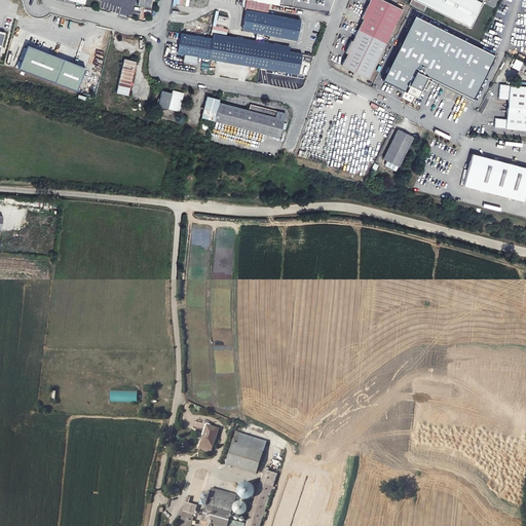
[(172,0),(172,8),(180,9),(181,0),(172,0)]
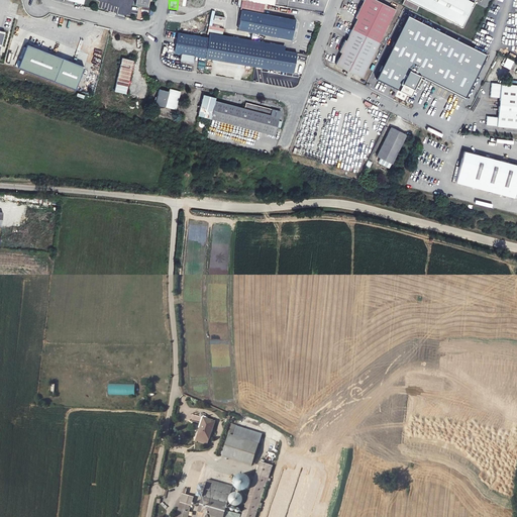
[(274,6),(275,0),(241,0),(239,10),(241,10),(263,14),(265,4),(274,6)]
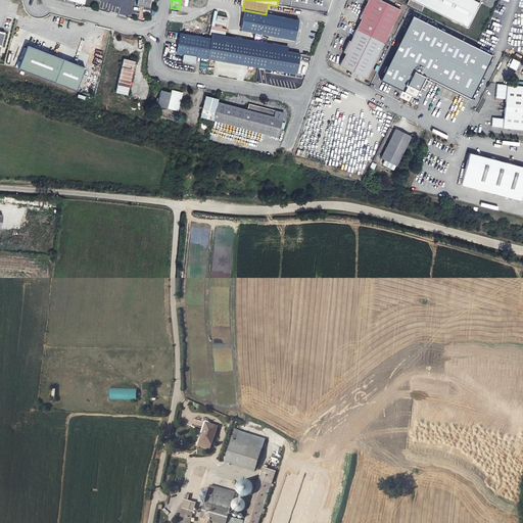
[(395,12),(371,0),(365,0),(355,20),(358,21),(346,44),(345,43),(339,54),(341,55),(336,67),(362,80),(395,12)]
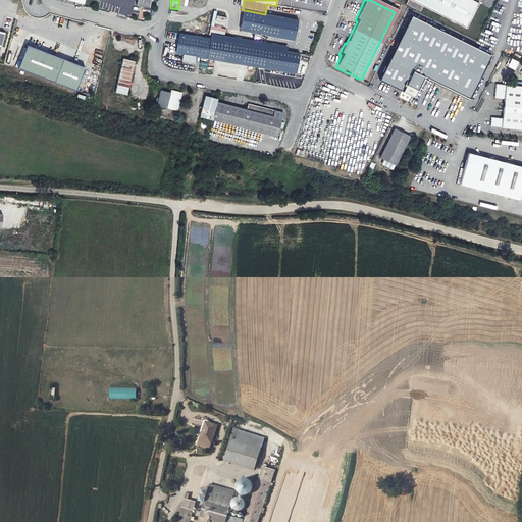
[(406,0),(404,4),(419,12),(421,7),(464,29),(477,0),(406,0)]
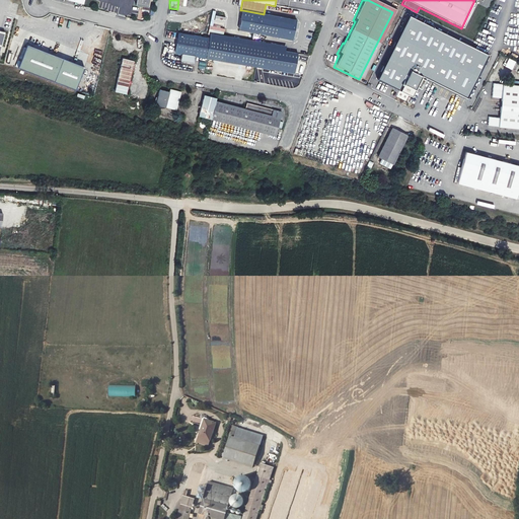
[(264,14),(242,10),(239,31),(251,33),(291,40),(294,20),(264,14)]
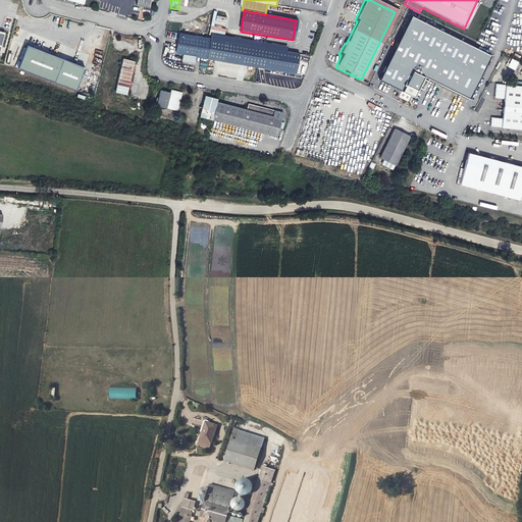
[(490,56),(414,17),(381,81),(417,98),(427,77),(469,99),(490,56)]
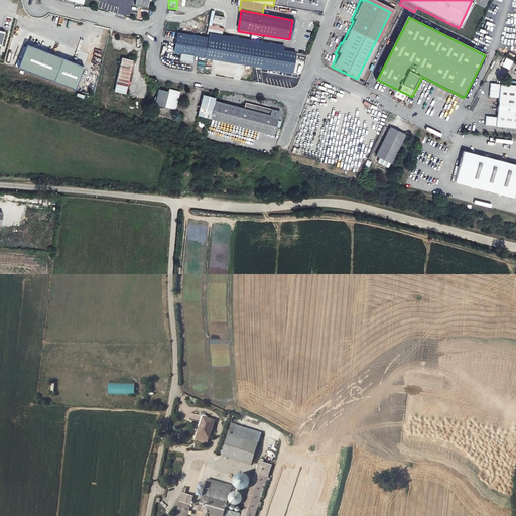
[(209,39),(176,33),(172,53),(179,54),(177,61),(191,65),(192,56),(206,58),(209,39)]
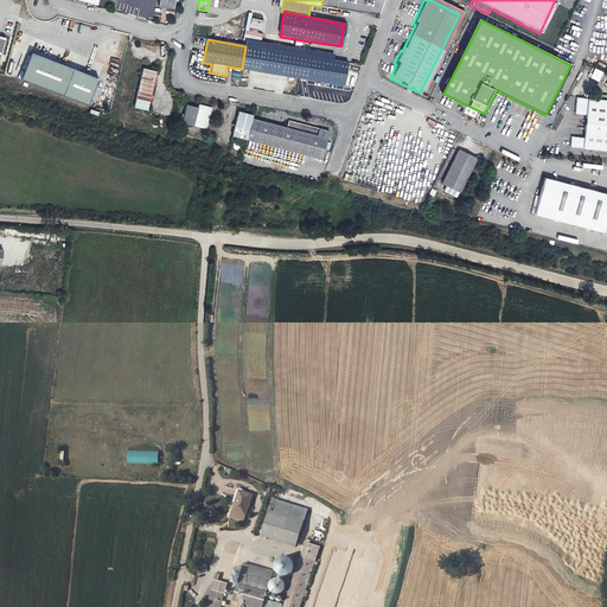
[(247,39),(246,46),(305,56),(332,62),(333,55),(293,48),(247,39)]
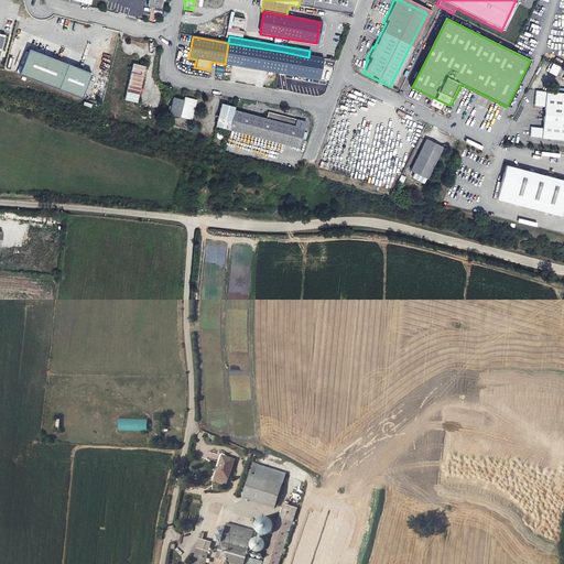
[(279,74),(283,52),(228,43),(225,64),(279,74)]
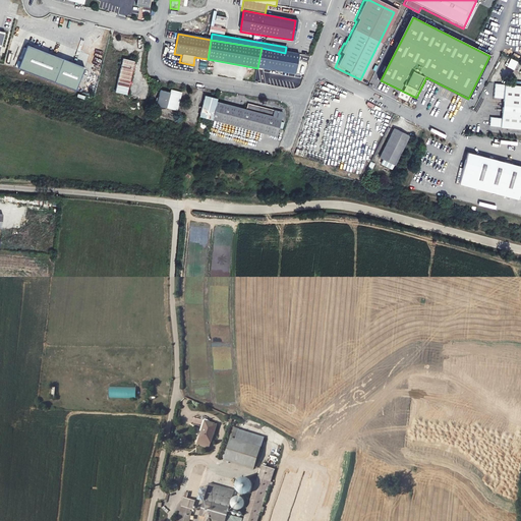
[(77,91),(85,67),(26,46),(18,69),(77,91)]
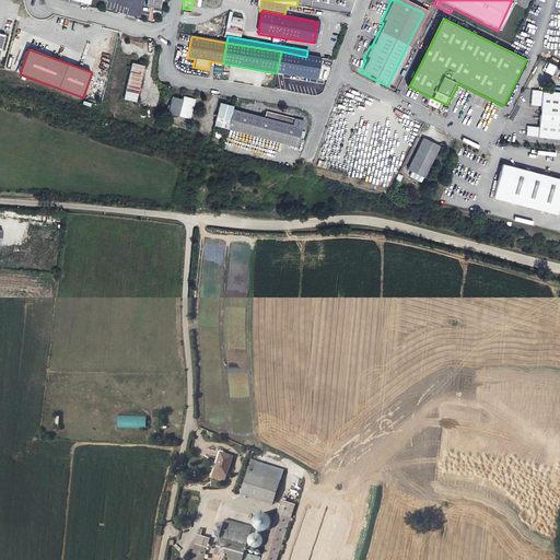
[(306,57),(281,51),(277,73),(298,77),(299,79),(304,80),(305,78),(318,80),(322,59),(306,57)]
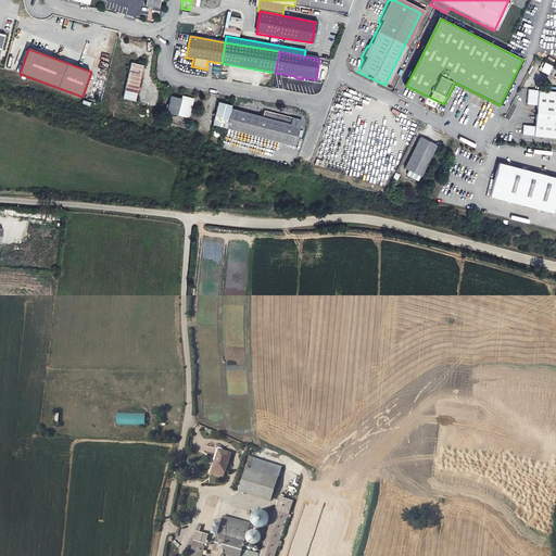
[(129,63),(122,99),(135,102),(142,66),(129,63)]
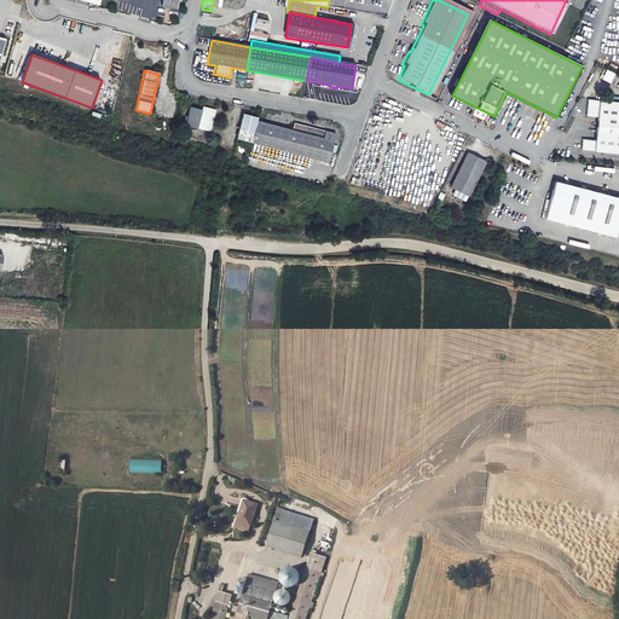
[(597,121),(596,136),(618,137),(618,104),(588,102),(586,120),(597,121)]
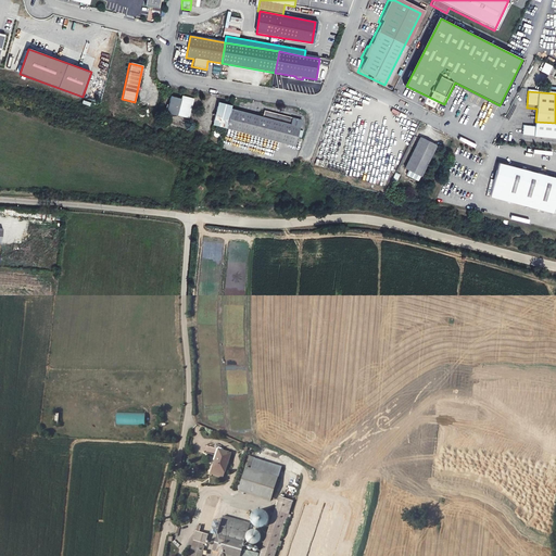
[(193,100),(181,97),(180,100),(171,97),(166,113),(188,119),(193,100)]
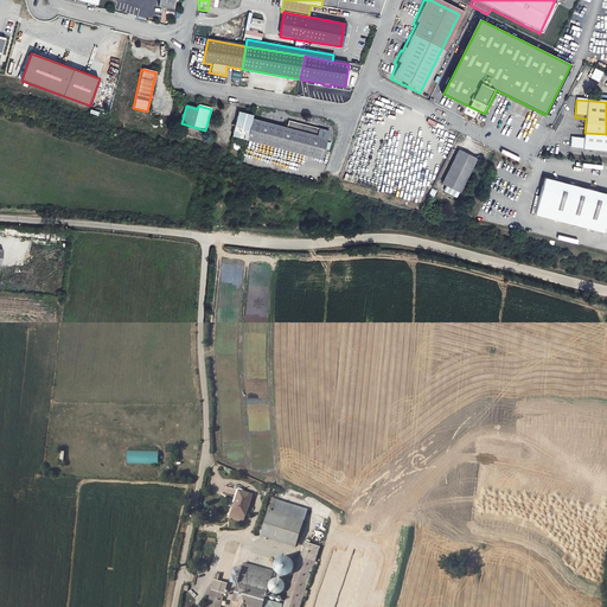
[(251,120),(253,116),(238,113),(231,136),(246,140),(251,120)]
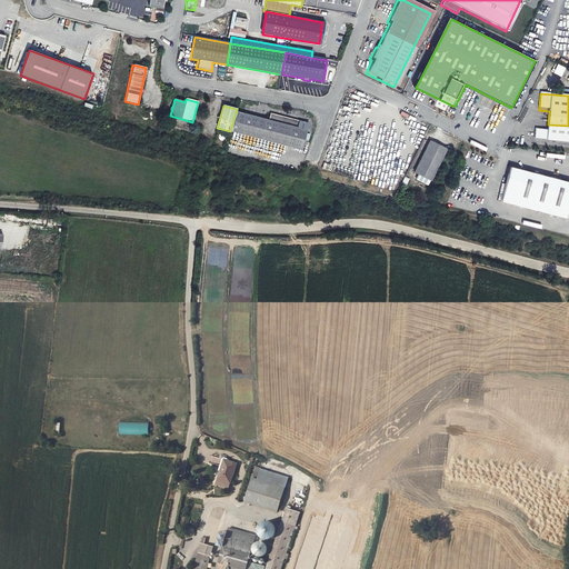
[(236,112),(230,131),(299,150),(305,130),(297,128),(298,122),(269,115),(267,120),(236,112)]
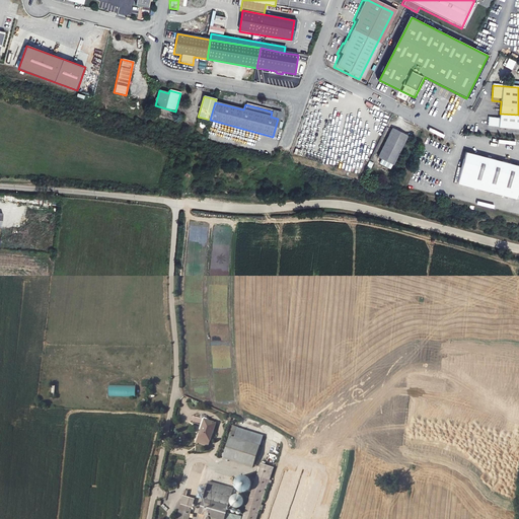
[(518,115),(500,114),(499,120),(489,119),(487,129),(518,130),(518,115)]
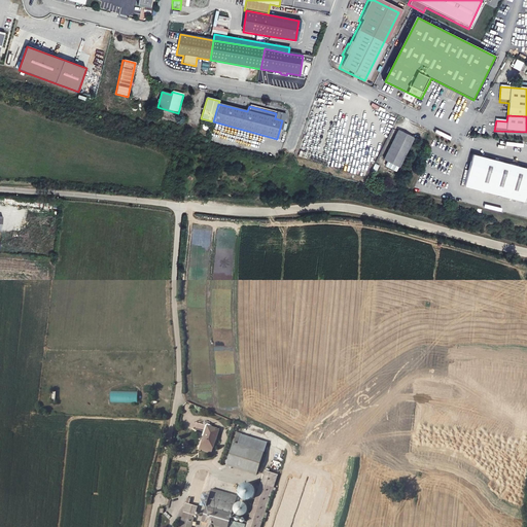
[(373,142),(381,145),(389,128),(381,124),(373,142)]
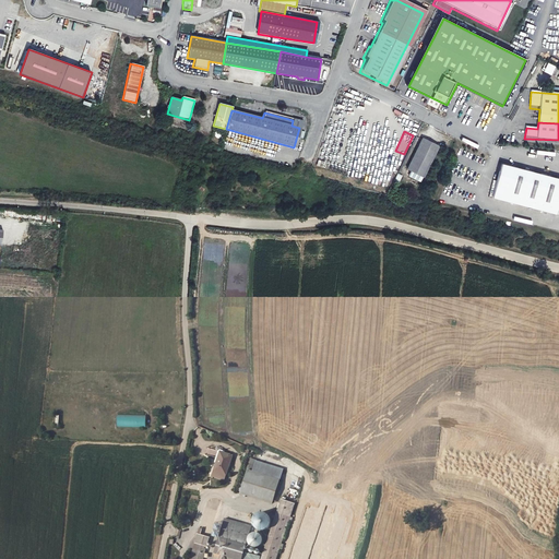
[(438,146),(421,139),(407,169),(424,177),(438,146)]
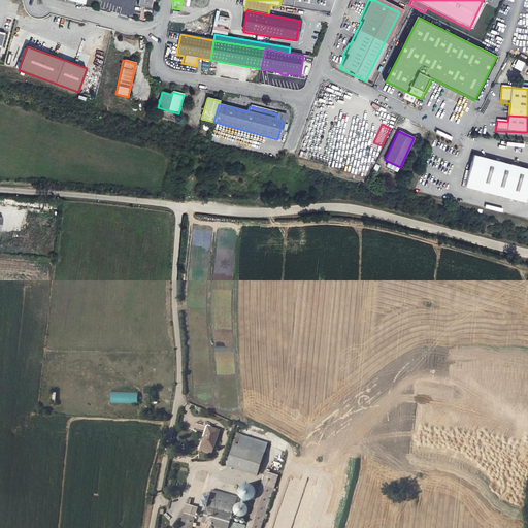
[(464,188),(524,203),(527,186),(527,169),(472,155),(464,188)]
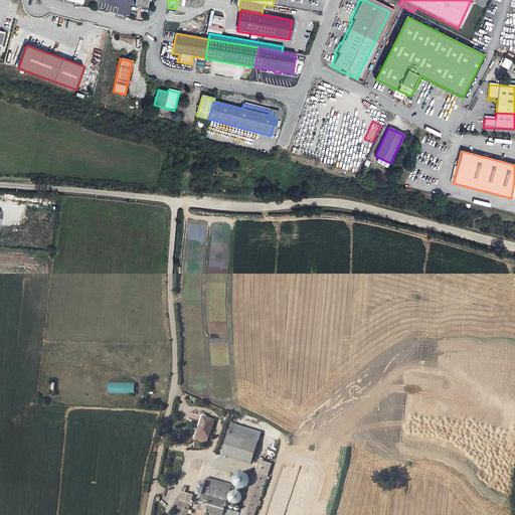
[(136,393),(136,382),(109,382),(109,393),(136,393)]
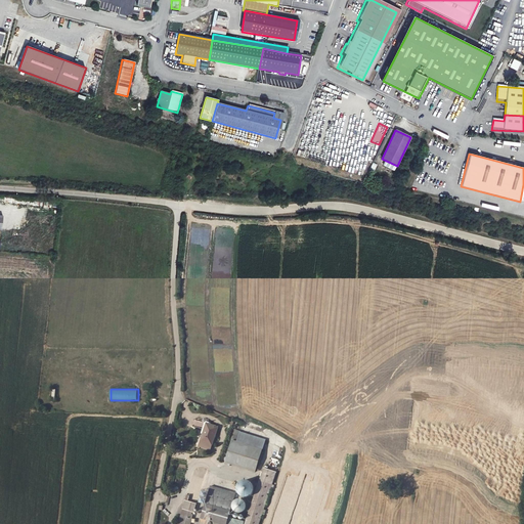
[(217,428),(206,424),(199,445),(210,449),(217,428)]
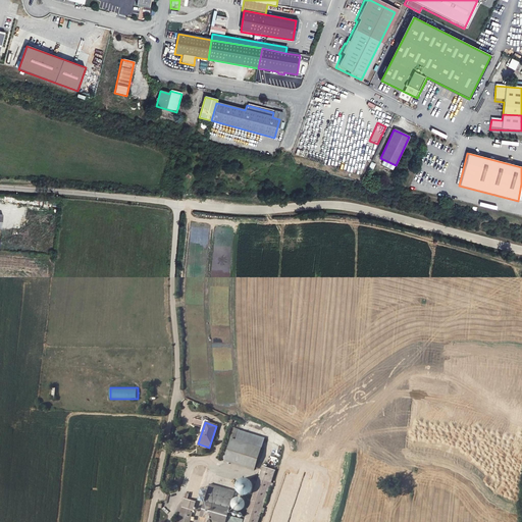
[(259,448),(229,439),(222,462),(252,470),(259,448)]
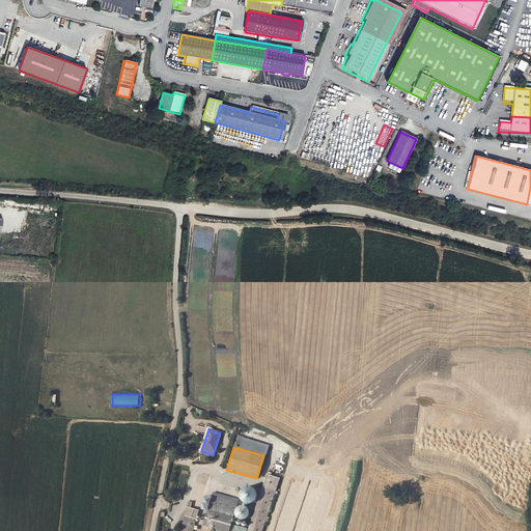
[(192,530),(210,477),(200,475),(200,476),(182,530),(192,530)]
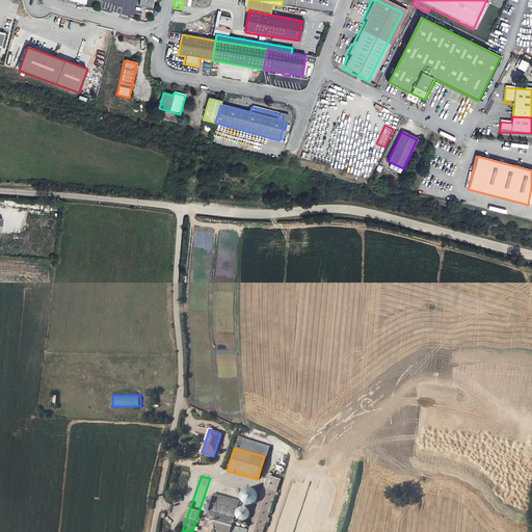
[(179,531),(182,531),(201,477),(196,479),(179,531)]
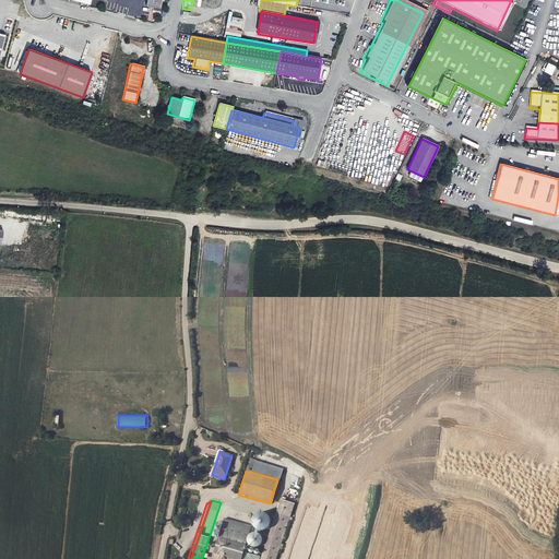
[(275,558),(293,506),(280,501),(261,558),(275,558)]
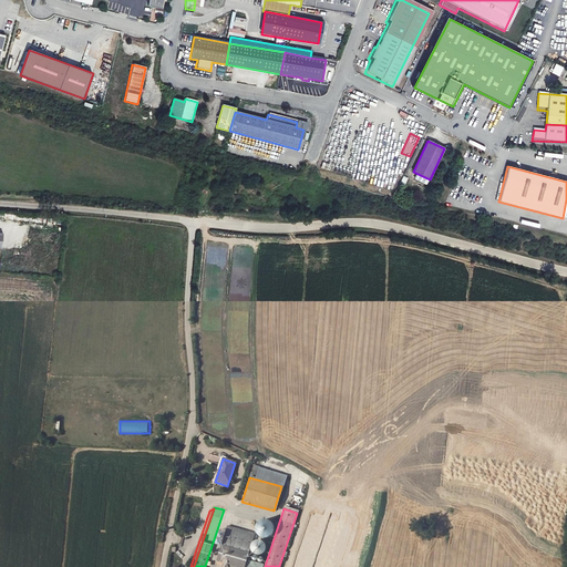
[(217,560),(220,562),(232,526),(228,526),(217,560)]
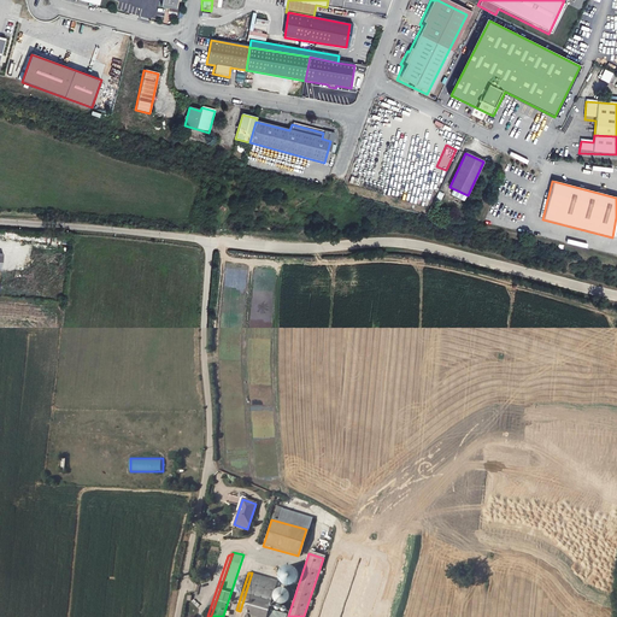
[(252,615),(260,616),(266,616),(277,580),(252,573),(240,611),(252,615)]
